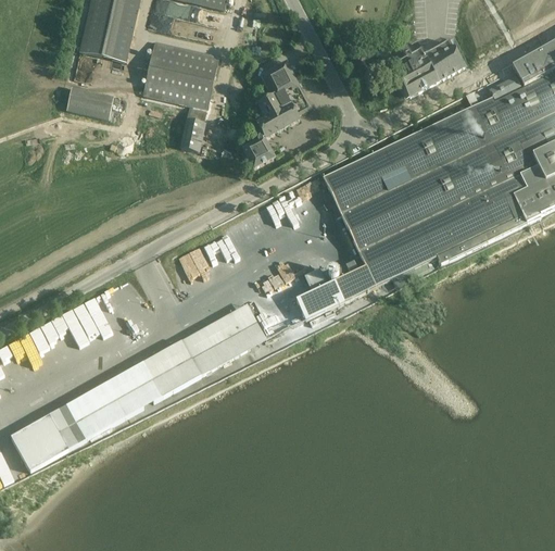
[(89,0),(78,50),(125,60),(138,0),(89,0)]
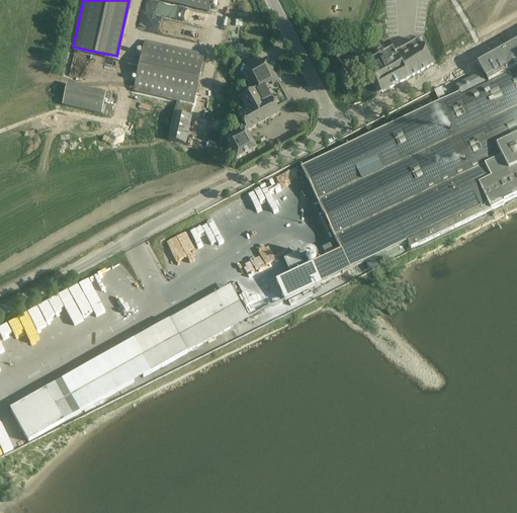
[(171,0),(208,8),(209,0),(171,0)]
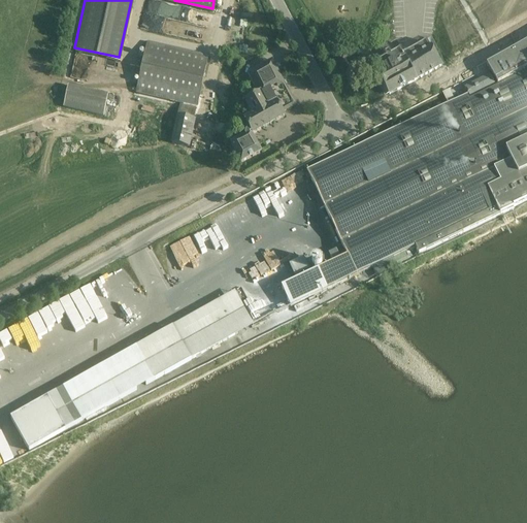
[(356,270),(415,242),(419,250),(514,204),(513,202),(526,195),(526,36),(491,57),(486,59),(495,79),(493,80),(489,70),(463,82),(467,91),(306,166),(316,187),(306,191),(309,197),(319,193),(348,252),(282,283),(291,302),(356,270)]
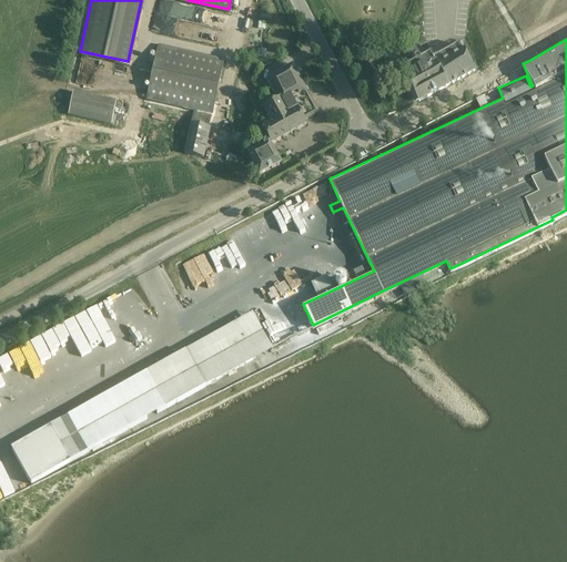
[(223,54),(157,40),(145,95),(211,110),(223,54)]
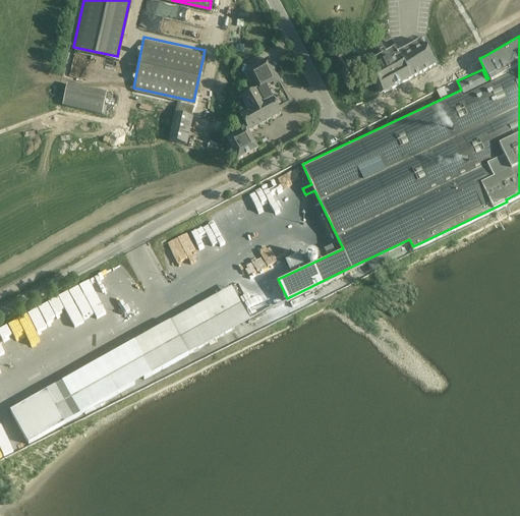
[(397,51),(399,54),(410,74),(435,60),(424,43),(421,37),(397,51)]
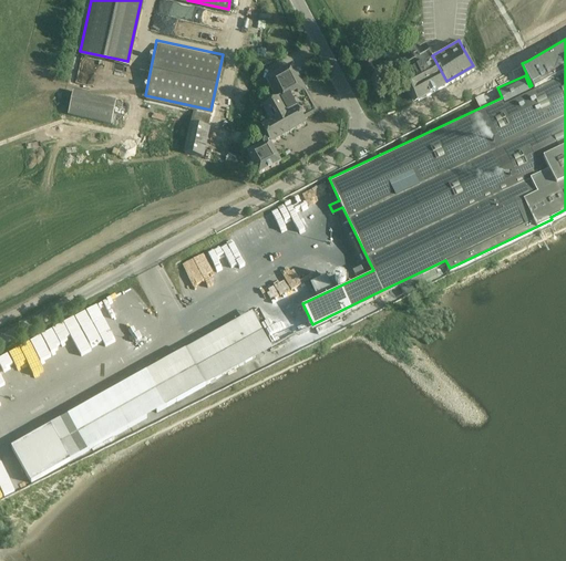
[(446,81),(434,59),(432,55),(426,45),(424,42),(413,49),(395,59),(388,43),(366,55),(376,74),(381,83),(394,75),(402,71),(407,79),(395,84),(398,90),(409,83),(417,97),(446,81)]
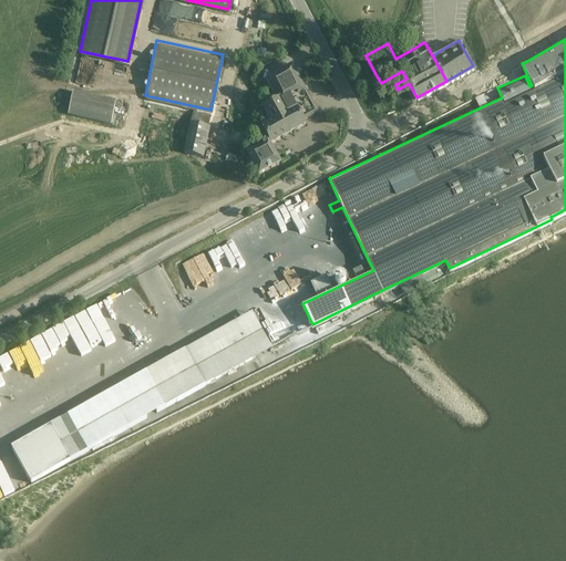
[(286,114),(263,127),(257,130),(264,141),(268,137),(269,139),(304,120),(301,116),(316,107),(290,62),(265,76),(276,96),(286,114)]
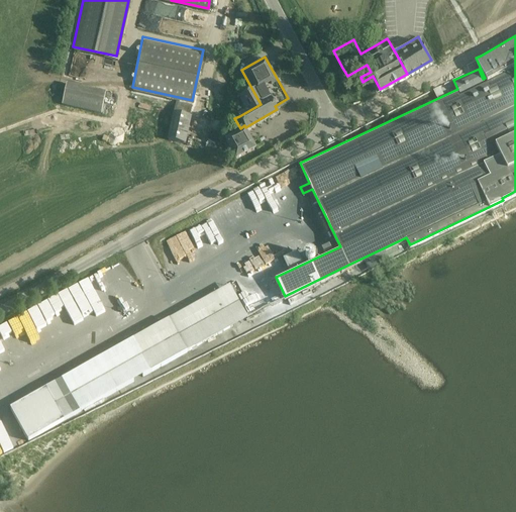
[(68,79),(63,100),(102,109),(107,88),(68,79)]
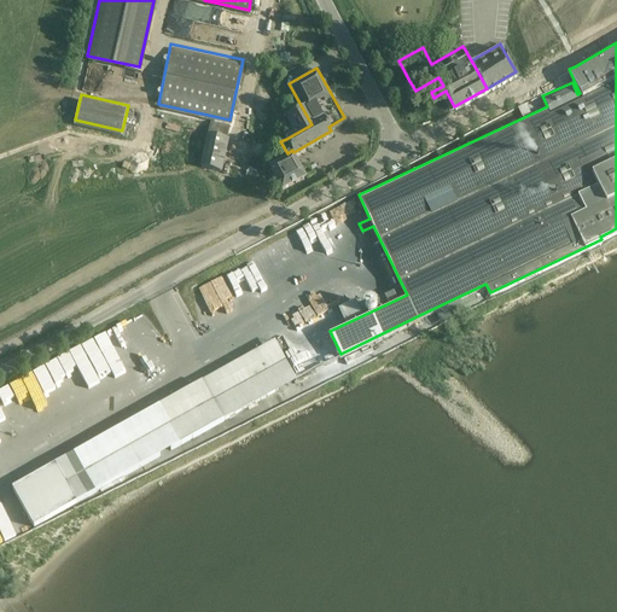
[(312,124),(301,105),(285,114),(289,120),(291,124),(283,129),(285,134),(284,135),(286,139),(312,124)]
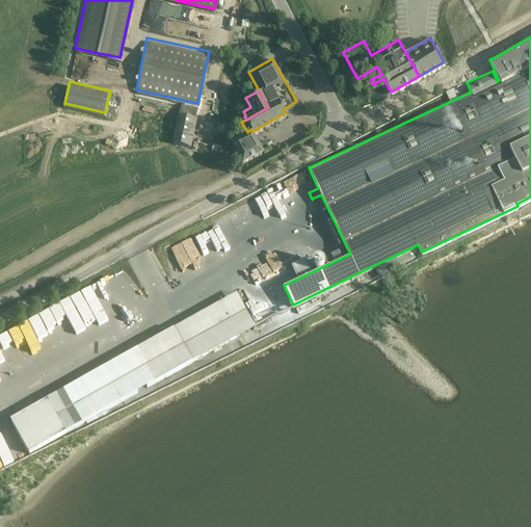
[(162,120),(175,122),(171,140),(190,145),(196,116),(194,115),(196,104),(179,101),(178,111),(164,108),(162,120)]
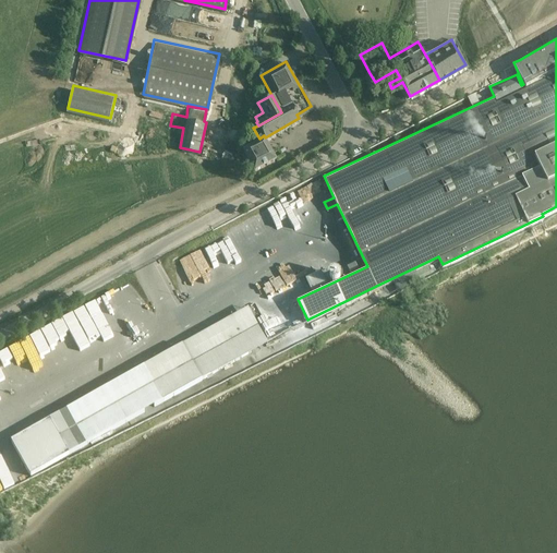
[(264,135),(259,139),(242,147),(254,168),(275,156),(265,137),(264,135)]
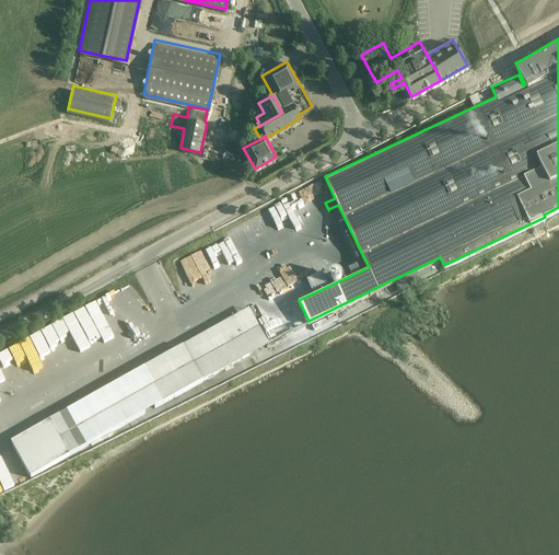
[(318,177),(248,211),(256,227),(264,223),(266,227),(282,219),(280,216),(288,212),(294,224),(306,219),(302,209),(315,203),(312,197),(325,191),(318,177)]
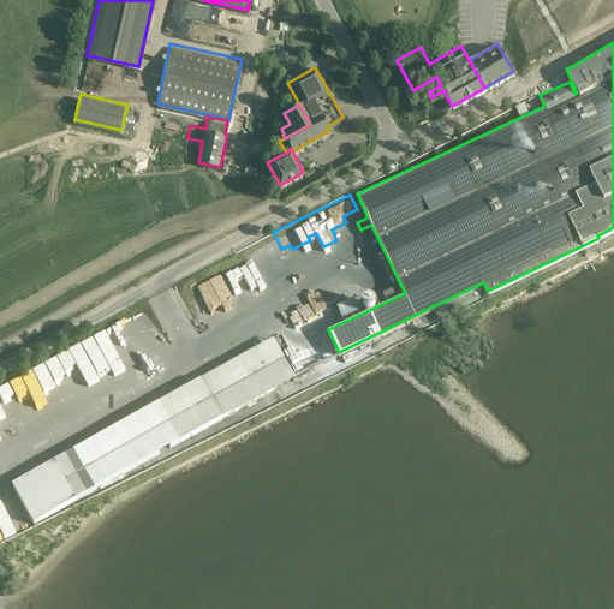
[(343,317),(361,311),(353,296),(337,303),(343,317)]
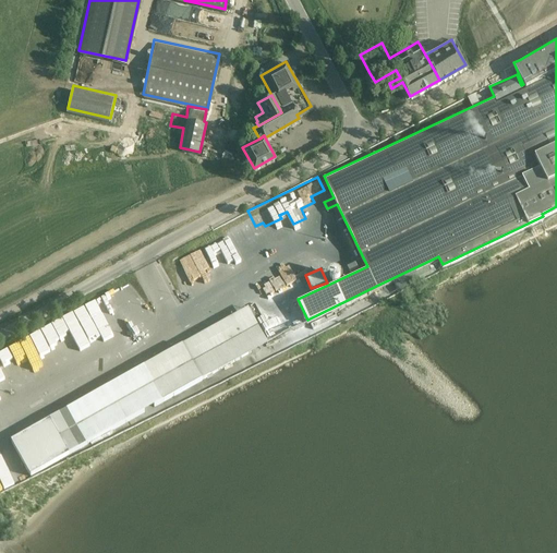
[(94,297),(83,302),(89,313),(99,308),(94,297)]
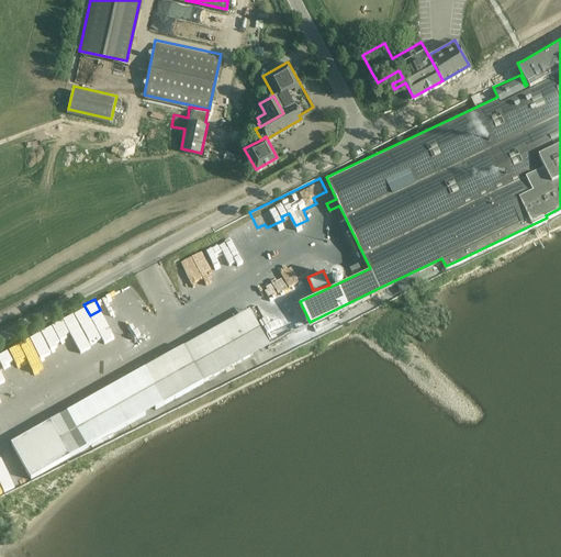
[(183,343),(144,365),(164,400),(202,378),(253,351),(233,315),(183,343)]
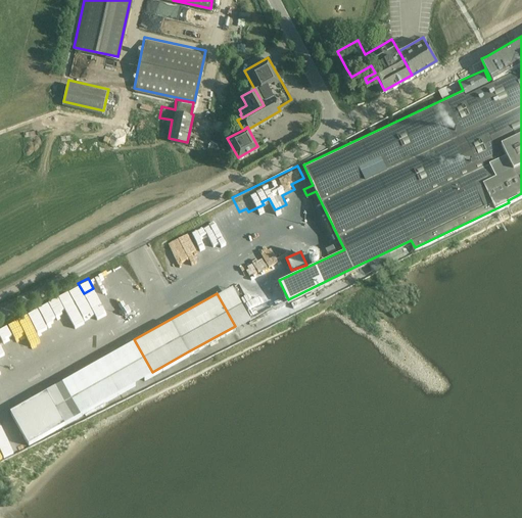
[(47,302),(0,326),(0,358),(1,358),(0,356),(0,354),(49,329),(41,312),(50,308),(47,302)]
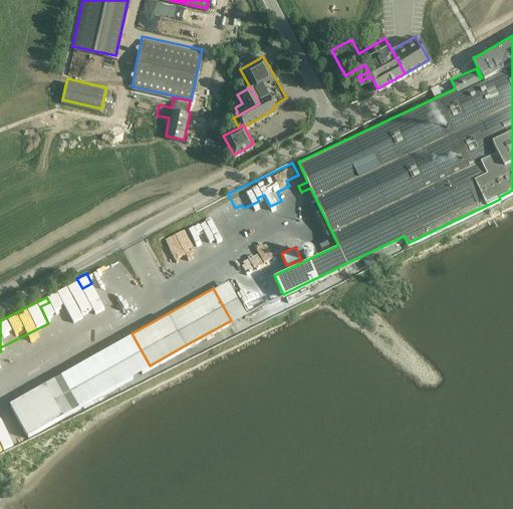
[(61,415),(44,383),(9,402),(16,413),(27,434),(61,415)]
